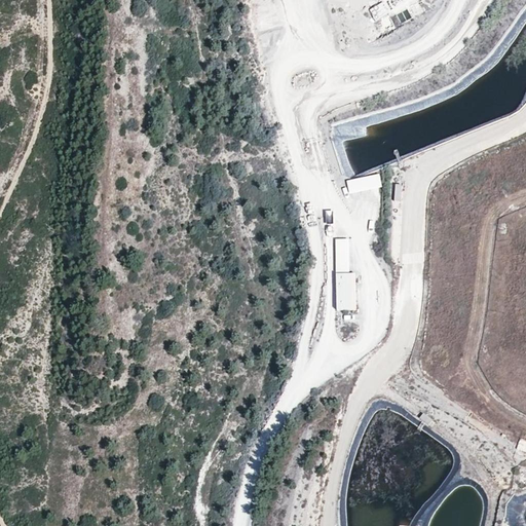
[(381,0),(368,7),(374,20),(388,11),(381,0)]
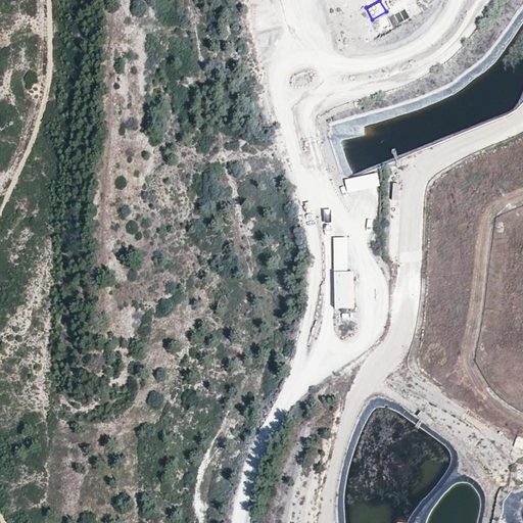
[(394,22),(407,13),(401,6),(389,15),(394,22)]
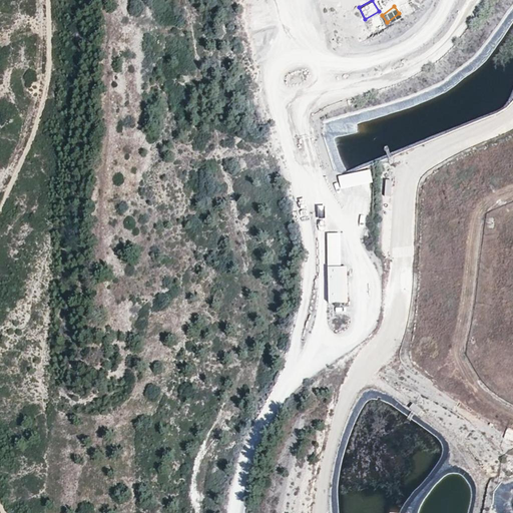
[(340,174),(340,189),(373,187),(373,173),(340,174)]
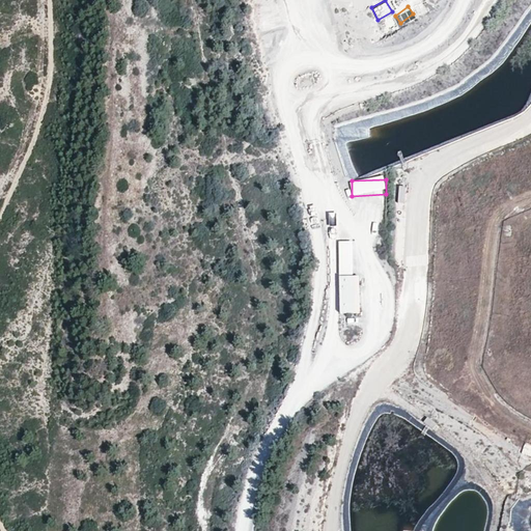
[(339,243),(339,315),(360,315),(360,277),(354,277),(354,243),(339,243)]
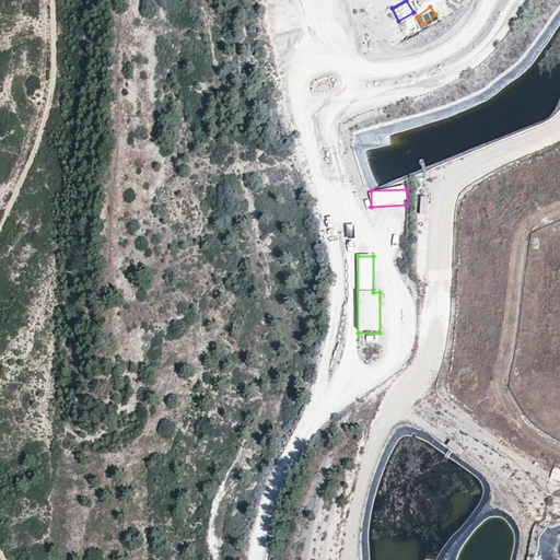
[(559,469),(553,467),(550,478),(559,481),(559,469)]
